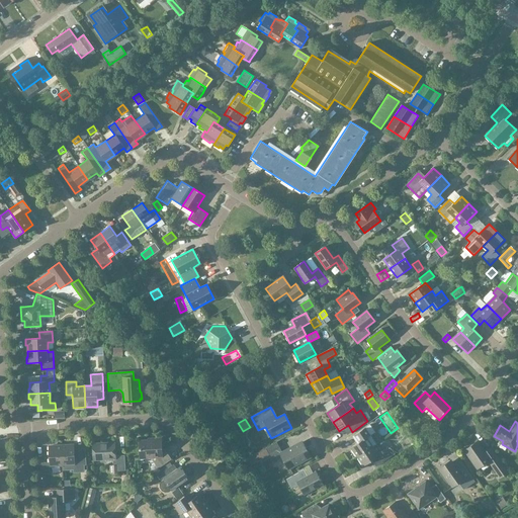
[(351,448),(357,458),(376,445),(370,436),(374,433),(370,426),(354,436),(359,443),(351,448)]
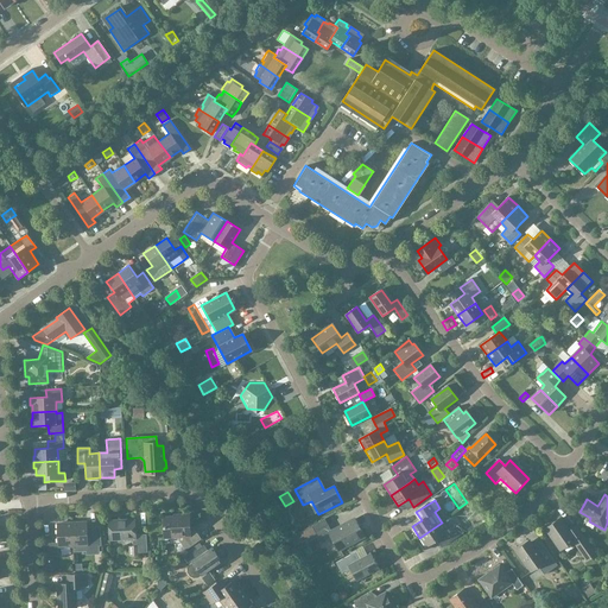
[(464,508),(468,513),(474,508),(470,504),(464,508)]
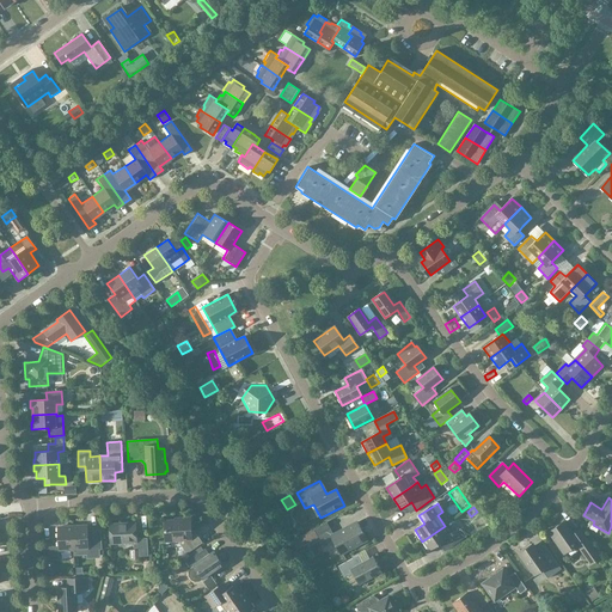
[(165,534),(165,543),(181,542),(181,545),(187,555),(202,543),(196,534),(191,534),(190,518),(182,518),(182,520),(164,520),(165,527),(165,534)]
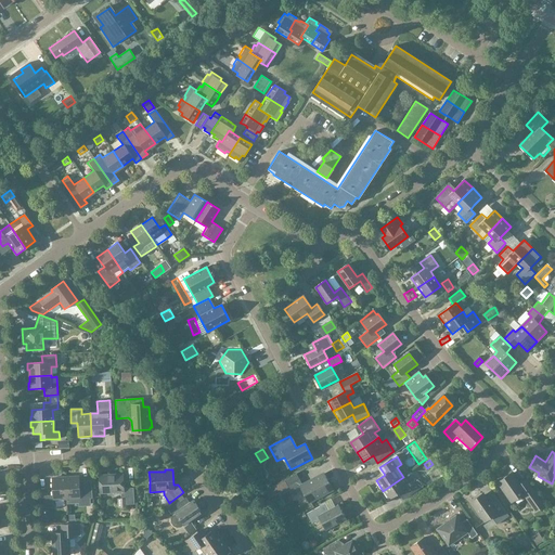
[(296,474),(285,480),(294,495),(304,490),(310,502),(333,491),(323,473),(301,485),(296,474)]
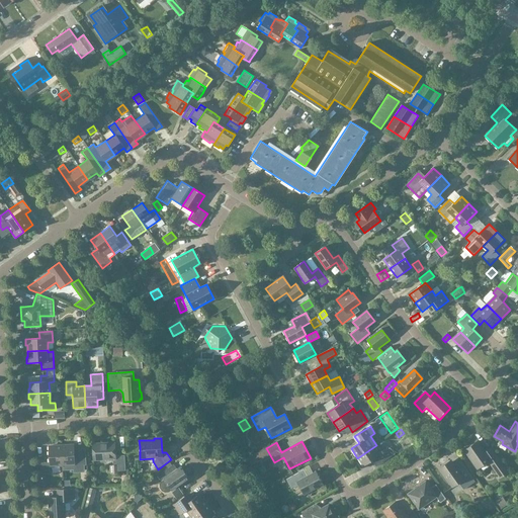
[(117,464),(117,470),(124,470),(124,455),(115,455),(114,443),(92,444),(93,460),(112,459),(112,465),(117,464)]
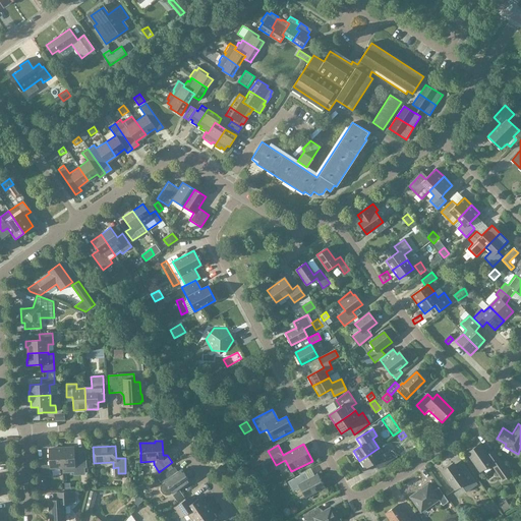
[(494,450),(487,455),(480,446),(467,455),(478,471),(491,462),(493,464),(504,480),(511,476),(494,450)]
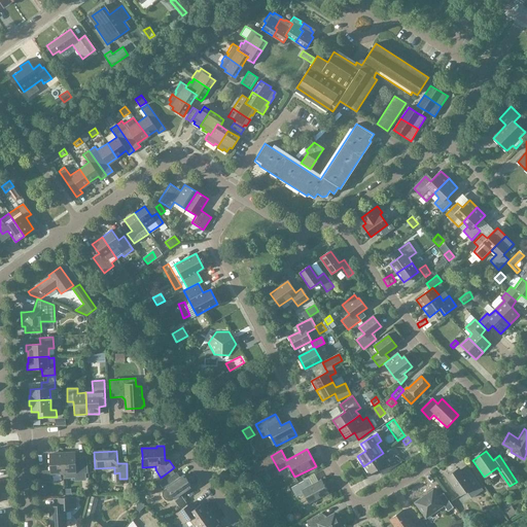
[(74,453),(62,454),(63,473),(64,473),(64,479),(74,478),(75,481),(85,480),(85,473),(88,472),(86,457),(77,458),(77,459),(75,459),(74,453)]
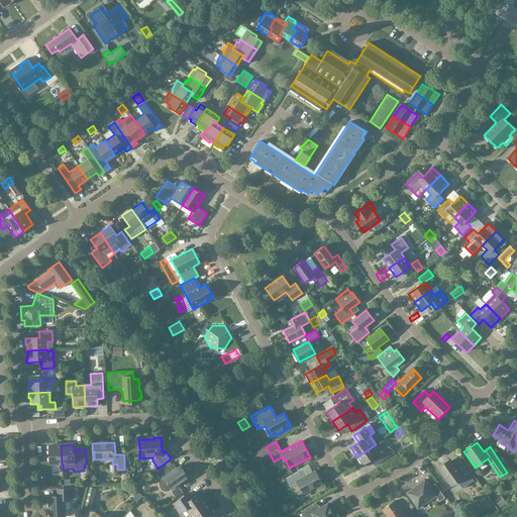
[(338,447),(342,456),(348,453),(343,444),(338,447)]
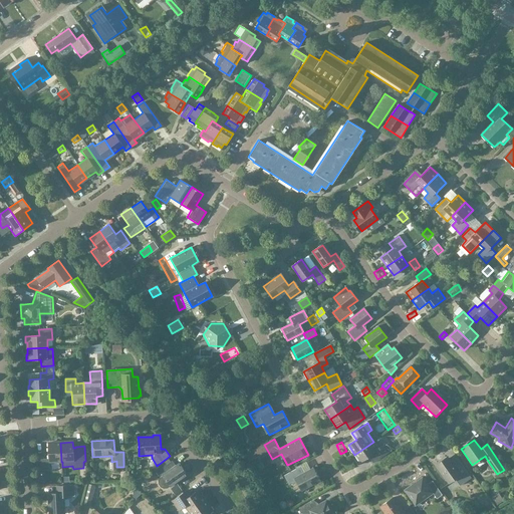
[(373,442),(354,455),(361,464),(372,456),(376,462),(392,452),(388,445),(379,451),(373,442)]
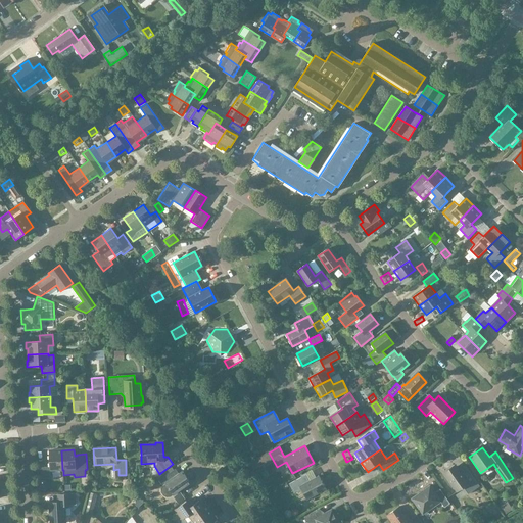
[(62,470),(61,450),(49,450),(49,464),(41,465),(41,478),(51,477),(50,471),(62,470)]
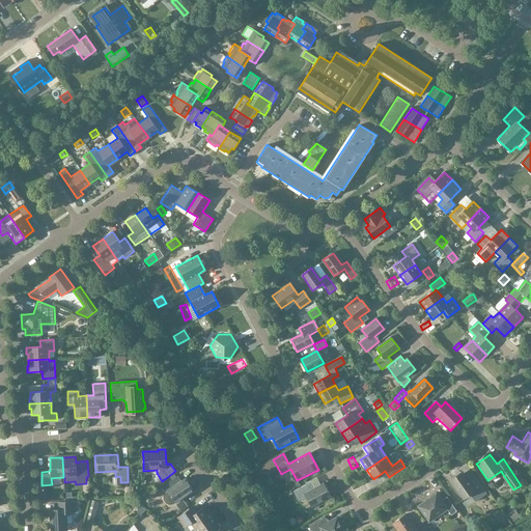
[(261,465),(255,469),(257,473),(258,475),(266,471),(261,465)]
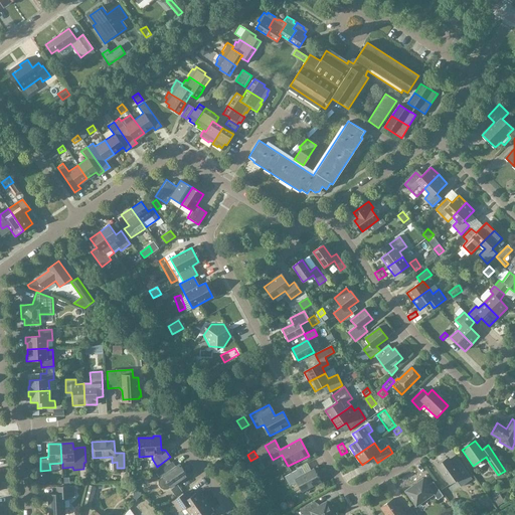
[(172,462),(171,463),(169,460),(154,470),(156,473),(160,479),(158,482),(159,485),(161,488),(164,489),(167,489),(170,487),(187,476),(180,465),(176,467),(172,462)]
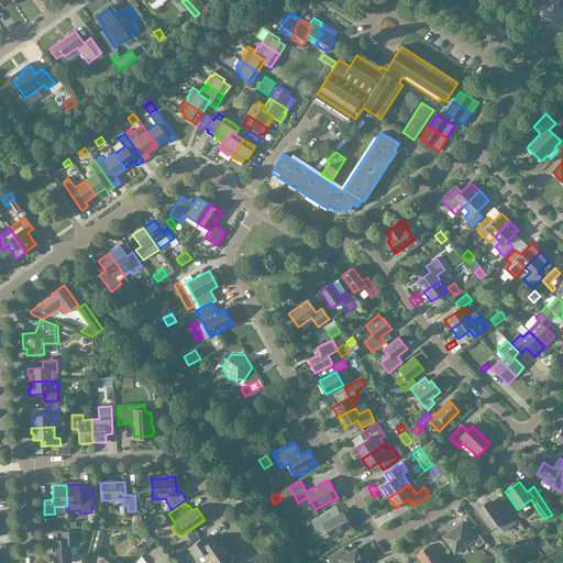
[(498,526),(504,533),(516,526),(500,503),(494,508),(490,504),(479,511),(492,530),(498,526)]
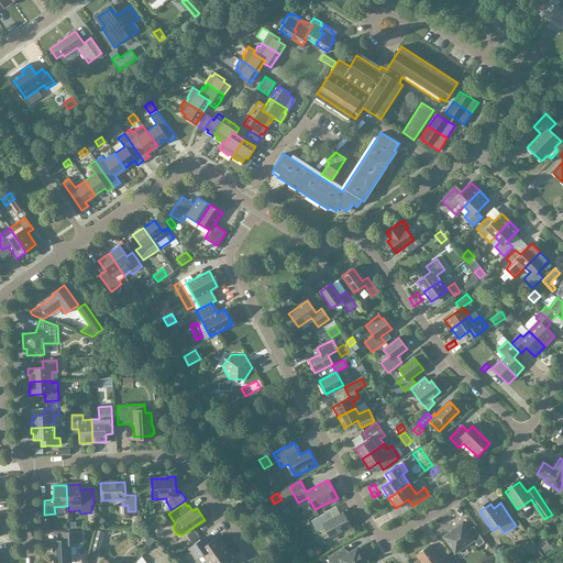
[(324,516),(310,522),(317,533),(321,531),(326,529),(330,538),(331,539),(351,529),(342,514),(328,521),(324,516)]
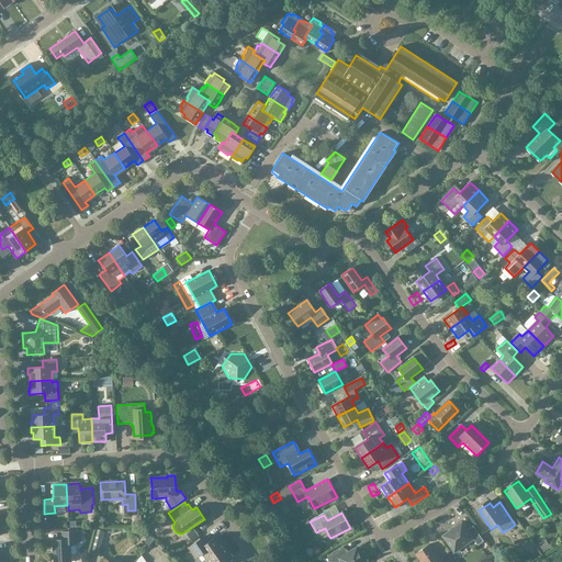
[(163,516),(152,519),(154,526),(165,524),(163,516)]
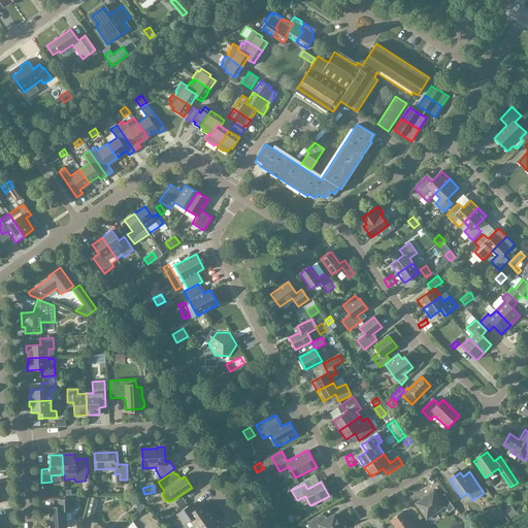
[(449,514),(455,509),(444,495),(439,499),(434,492),(416,504),(427,521),(444,508),(449,514)]
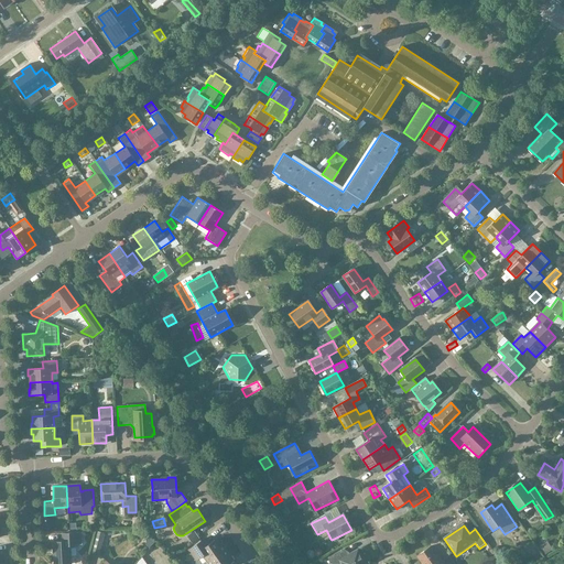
[(91,552),(99,554),(105,533),(97,531),(91,552)]
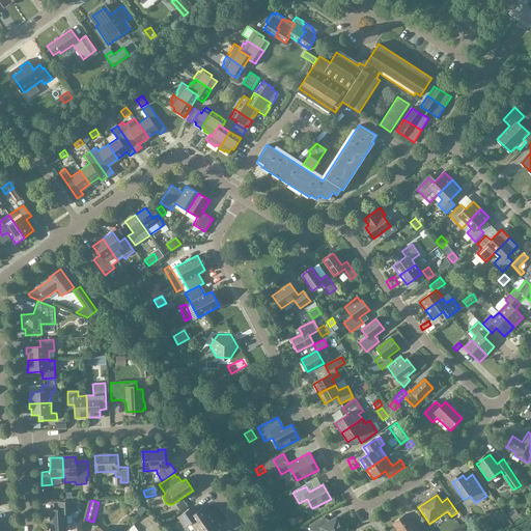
[(66,530),(65,513),(77,512),(77,501),(61,502),(61,509),(50,510),(50,530),(66,530)]
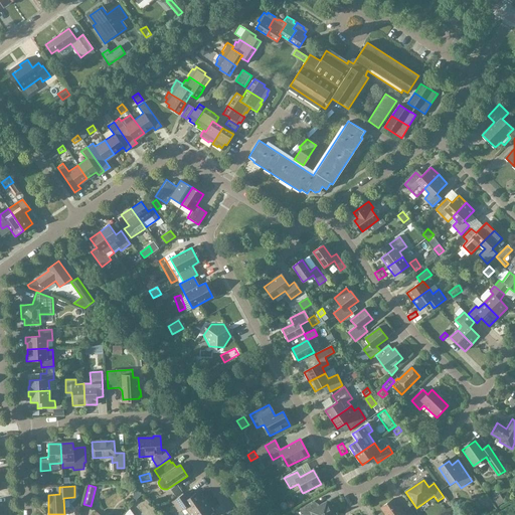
[(175,496),(182,492),(178,486),(171,491),(175,496)]
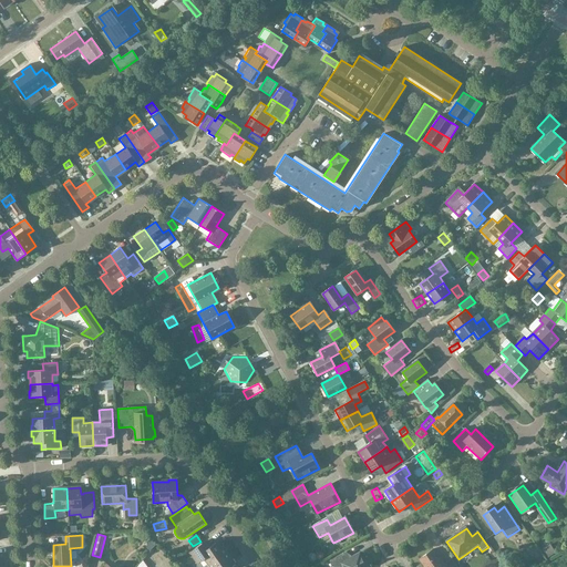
[(487,542),(491,547),(497,542),(493,537),(487,542)]
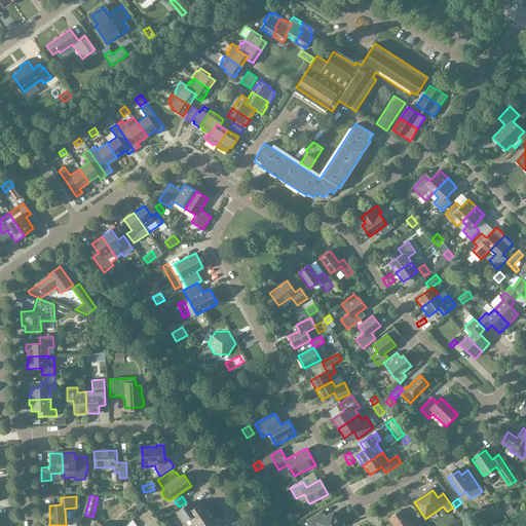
[(145,506),(140,500),(137,503),(136,509),(139,512),(145,506)]
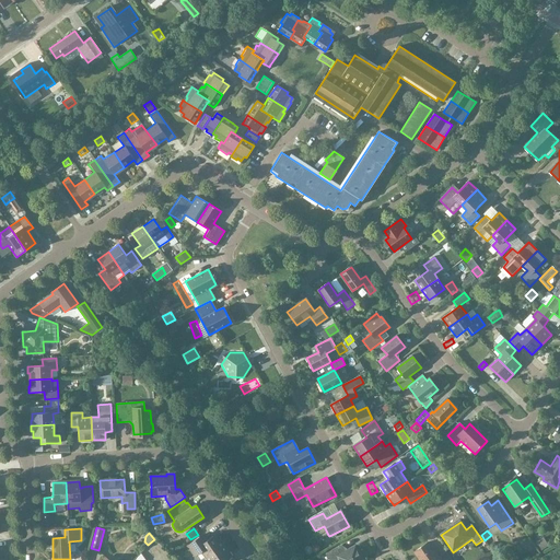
[(199,537),(187,546),(194,556),(194,558),(194,559),(202,559),(223,546),(216,534),(208,540),(203,534),(199,537)]
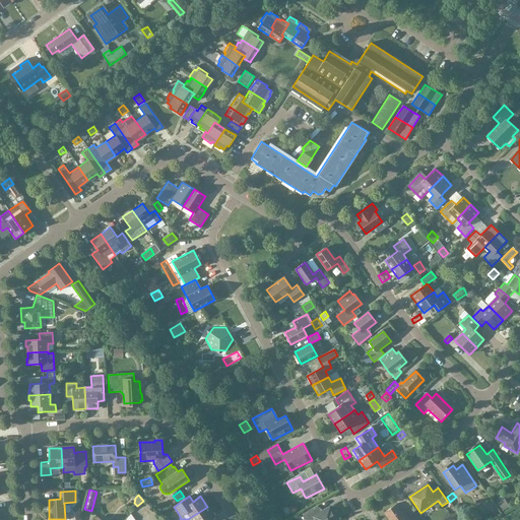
[(504,511),(510,507),(505,500),(499,504),(504,511)]
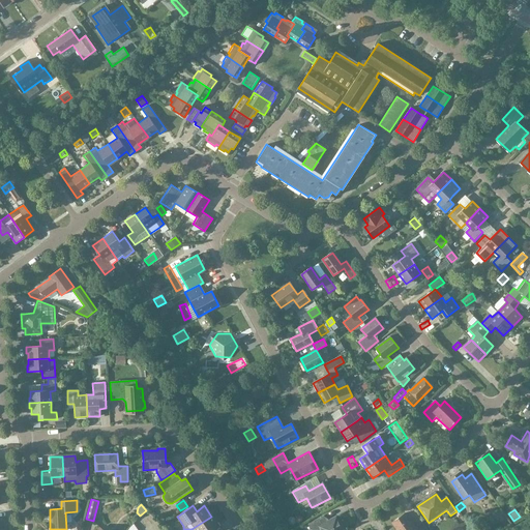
[(295,513),(286,520),(289,524),(298,518),(295,513)]
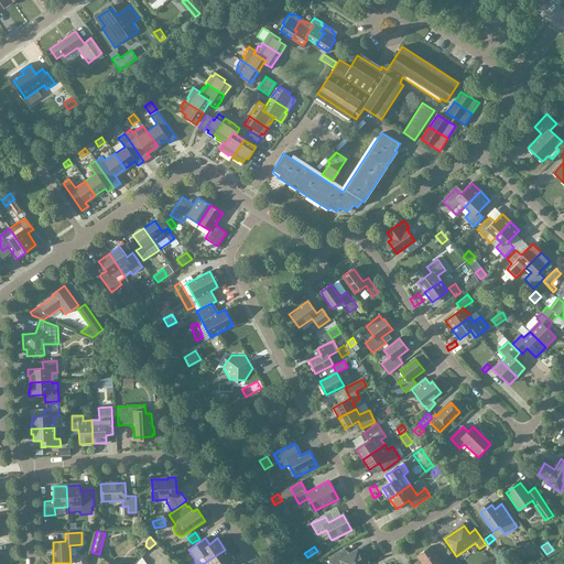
[(453,563),(448,557),(442,563),(431,548),(416,557),(421,563),(453,563)]
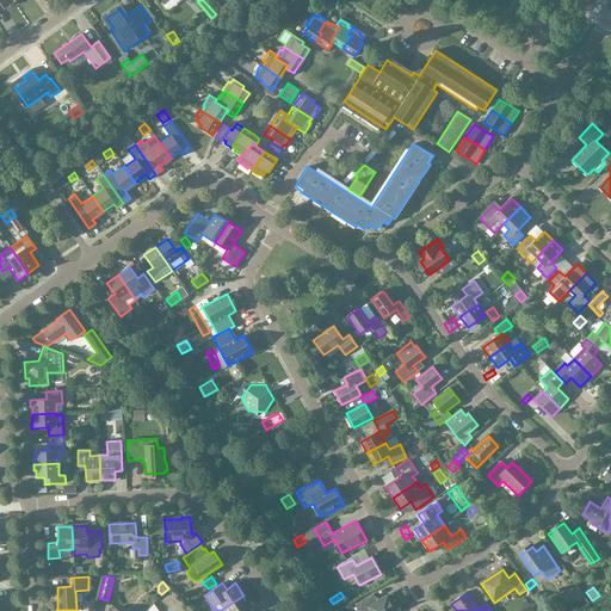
[(244,596),(221,610),(246,610),(252,608),(244,596)]
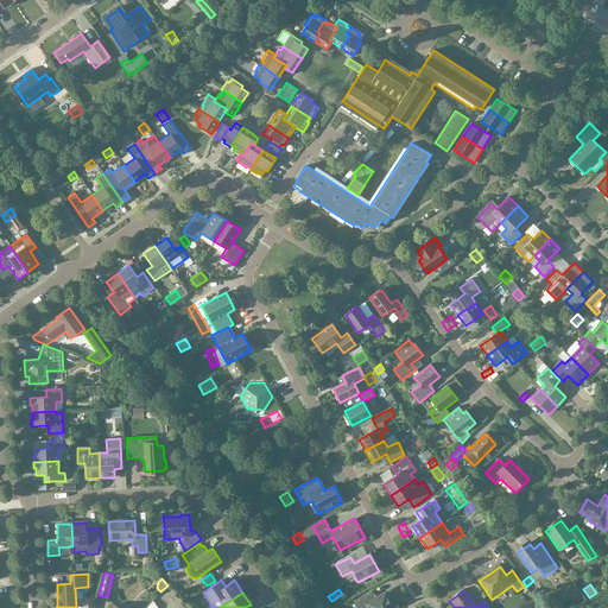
[(392,607),(386,594),(372,601),(368,595),(354,602),(356,607),(392,607)]
